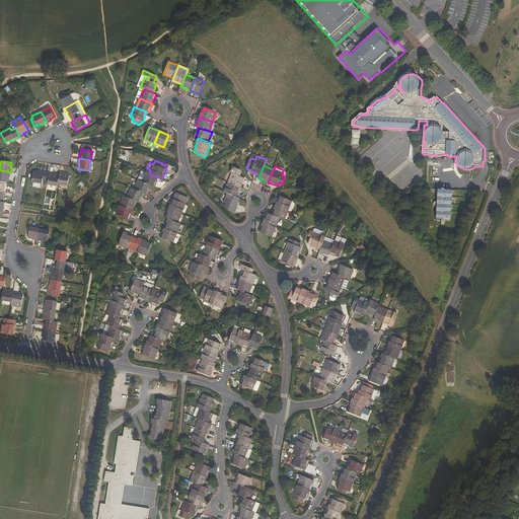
[(233,167),(231,173),(232,173),(228,182),(241,188),(244,178),(239,176),(241,171),(240,170),(233,167)]
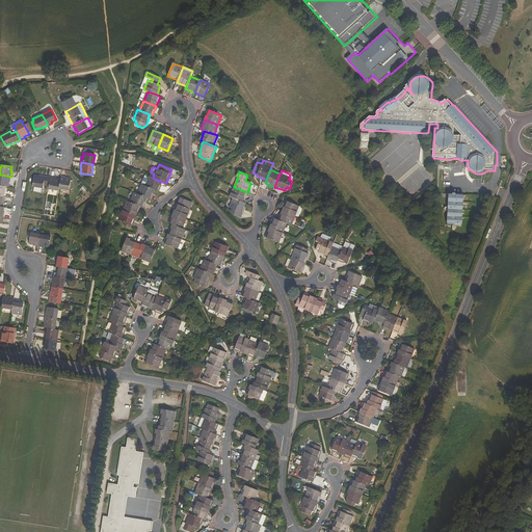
[(0,185),(5,186),(8,187),(9,182),(10,182),(11,177),(0,175),(0,185)]
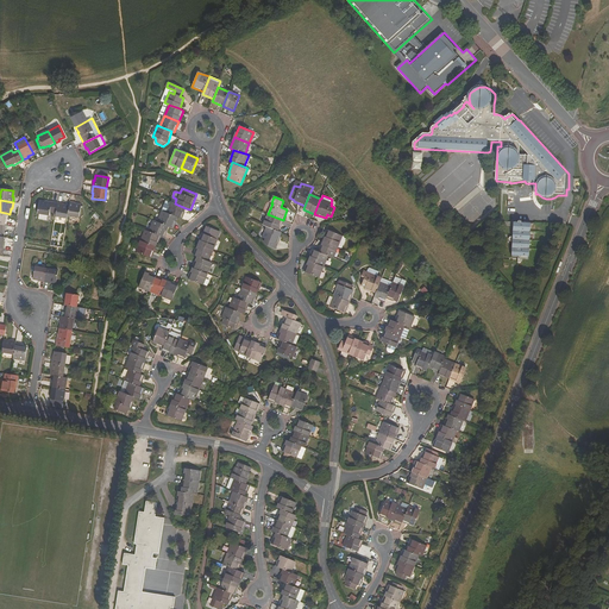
[(56,213),(57,202),(45,201),(45,202),(39,201),(37,214),(50,215),(50,213),(56,213)]
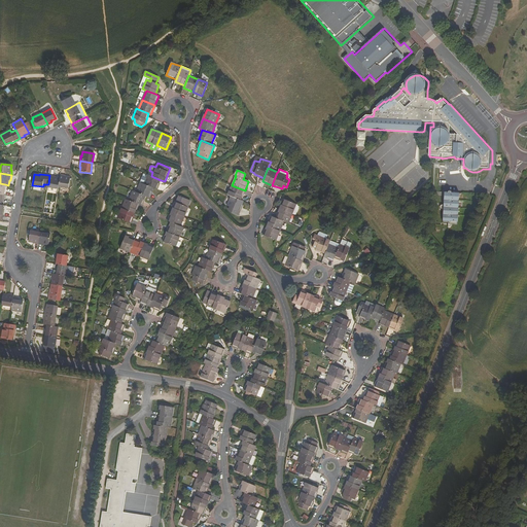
[(70,177),(66,176),(66,175),(61,174),(60,178),(59,186),(69,188),(70,177)]
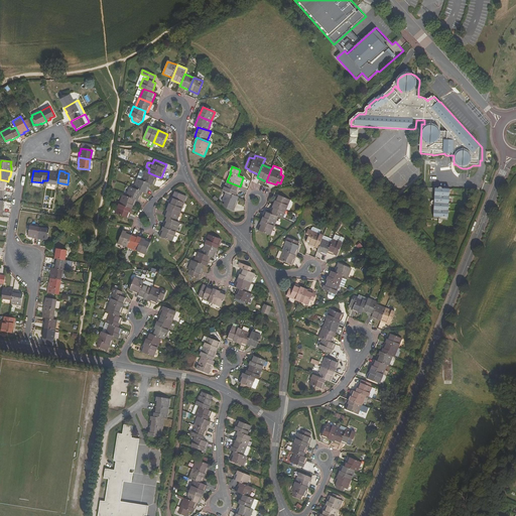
[(58,174),(53,173),(53,172),(48,171),(47,180),(46,183),(56,185),(57,182),(58,174)]
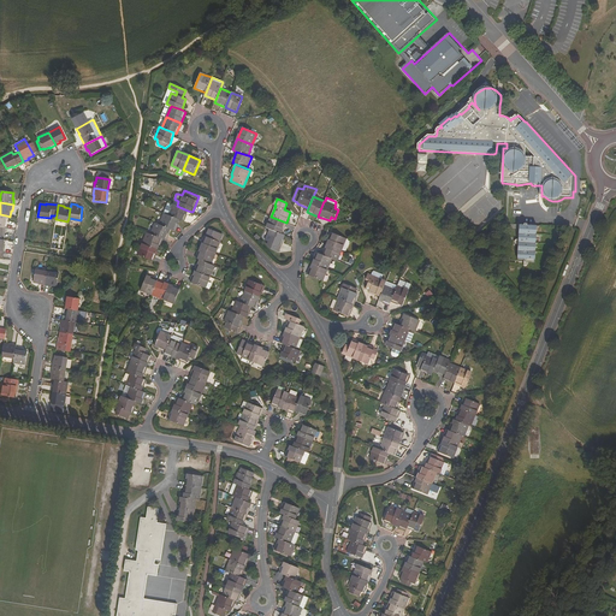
[(179,220),(183,221),(188,211),(177,206),(173,205),(169,215),(179,220)]
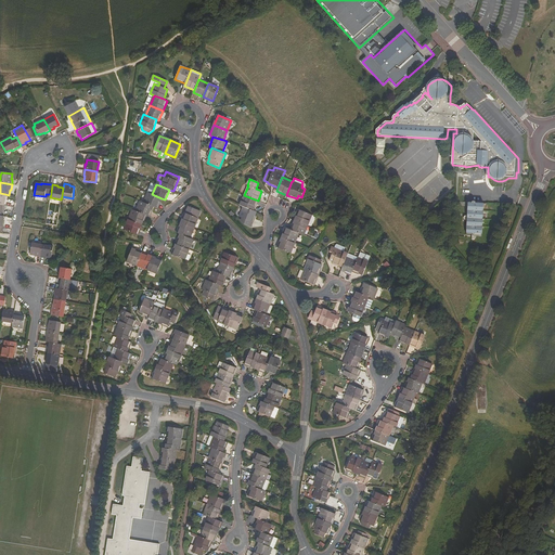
[(154,206),(157,208),(162,198),(152,194),(149,193),(144,203),(154,206)]
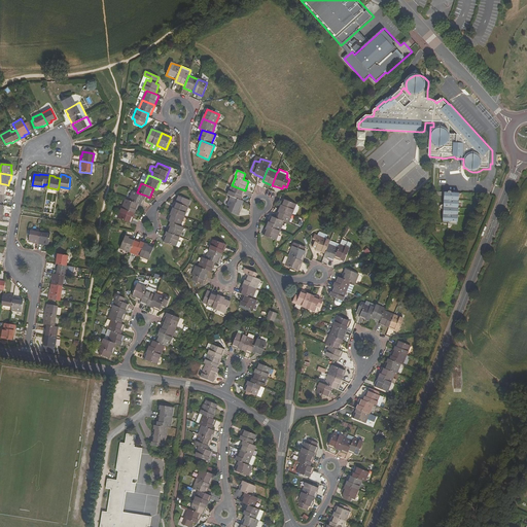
[(231,197),(241,200),(245,190),(232,185),(227,195),(231,197)]
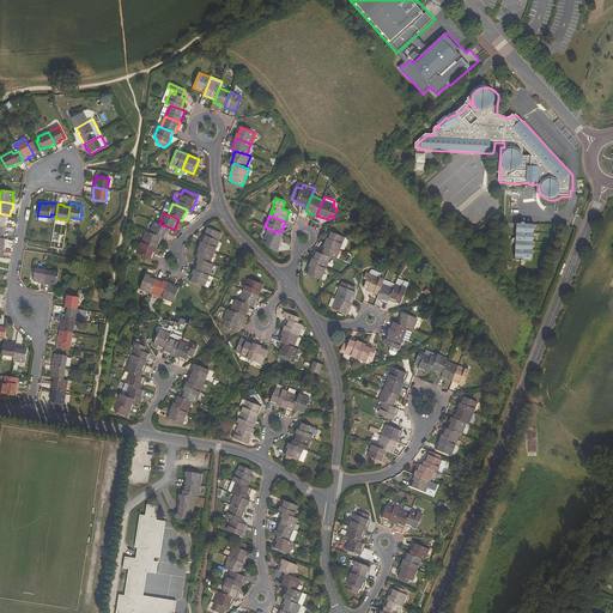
[(161,237),(165,240),(170,228),(159,224),(155,222),(151,234),(161,237)]
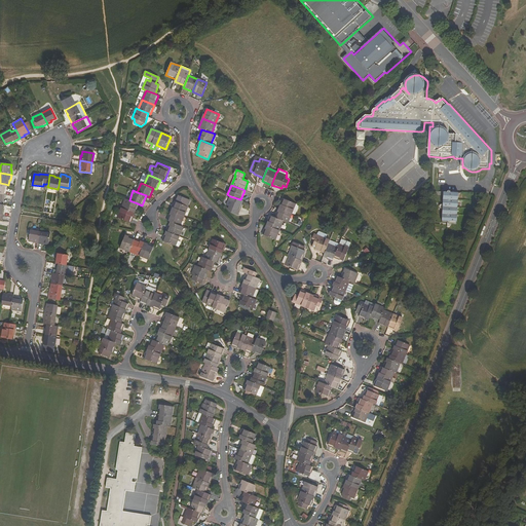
[(441,207),(441,208),(442,209),(443,210),(444,210),(444,221),(449,221),(449,227),(451,227),(452,226),(452,225),(453,223),(458,223),(460,192),(445,191),(444,203),(443,203),(442,204),(441,207)]
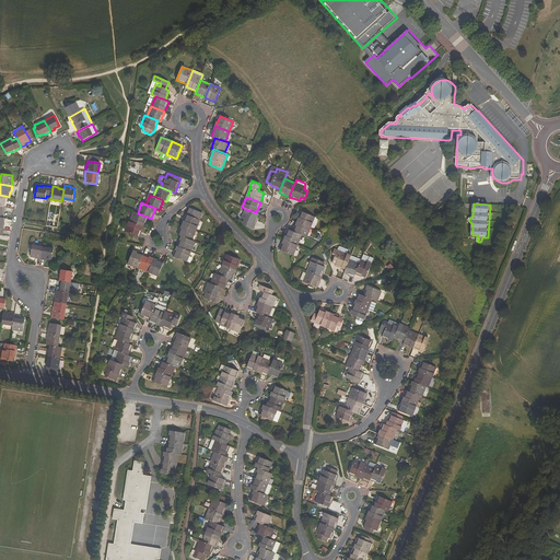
[(256,212),(245,209),(242,219),(255,224),(259,214),(256,212)]
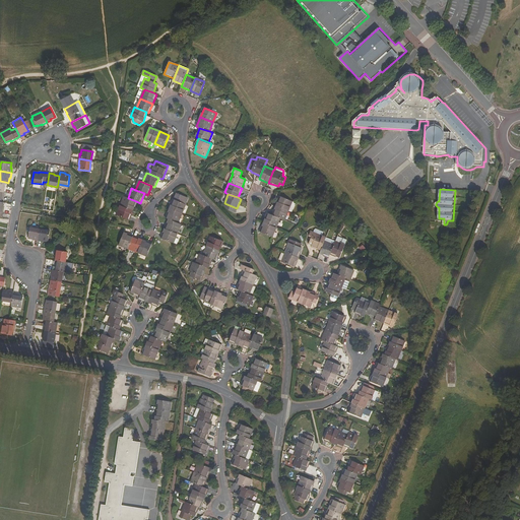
[(120,206),(132,211),(136,201),(128,198),(124,196),(120,206)]
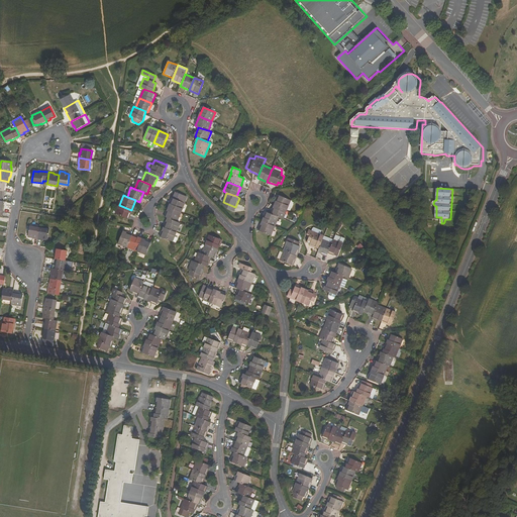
[(291,201),(279,195),(275,205),(287,210),(291,201)]
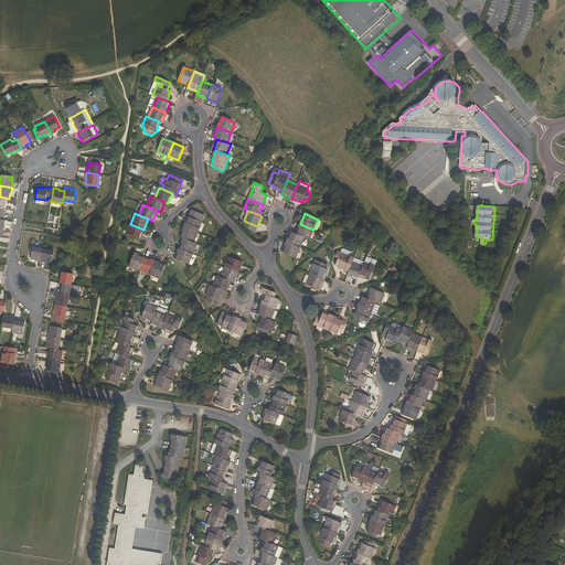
[(184,227),(198,233),(202,222),(189,216),(184,227)]
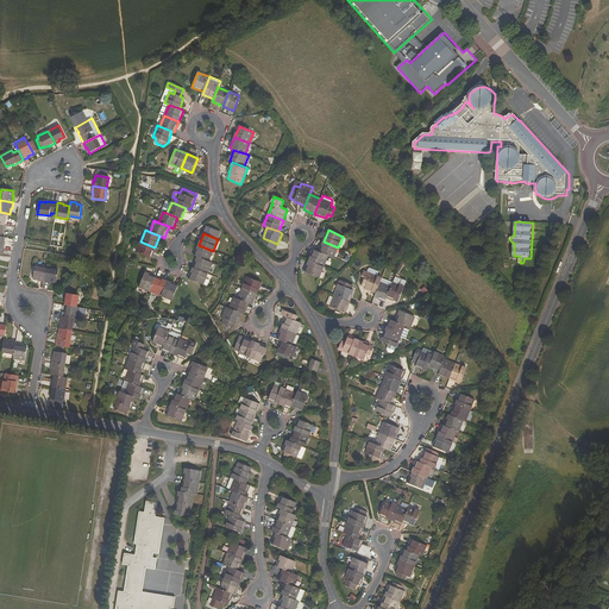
[(155,248),(140,242),(136,252),(150,258),(155,248)]
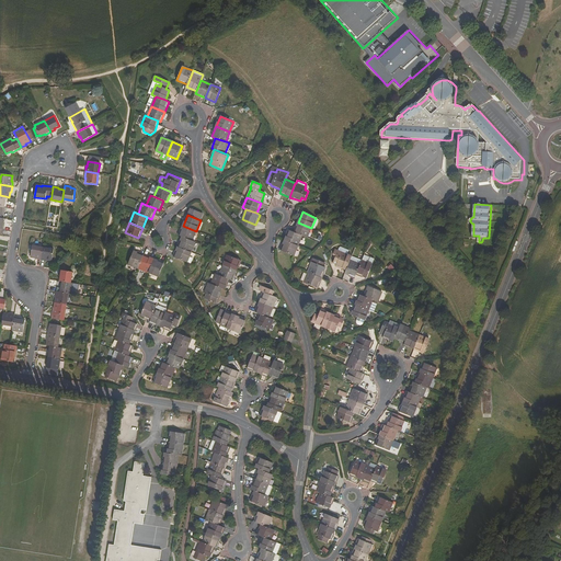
[(311,228),(298,222),(294,232),(302,236),(308,238),(311,228)]
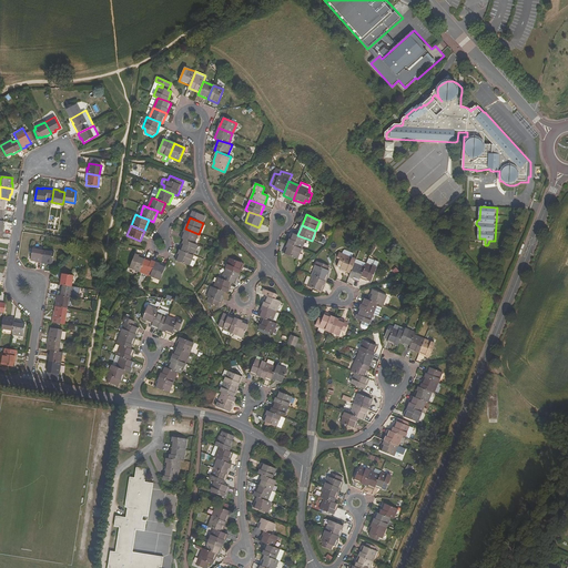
[(199,234),(185,229),(181,239),(184,240),(194,244),(199,234)]
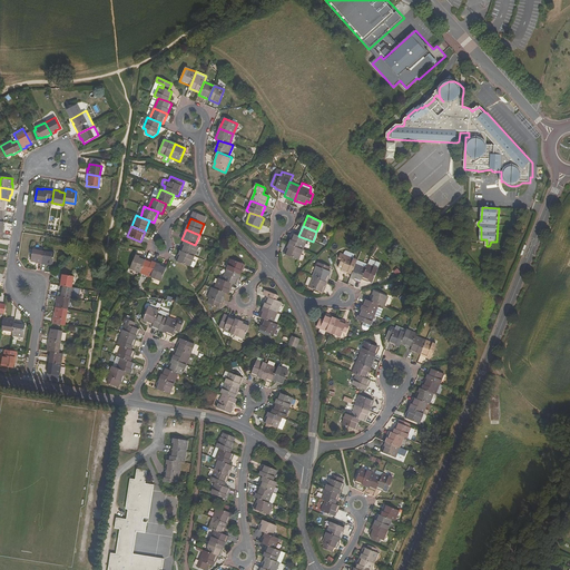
[(290,245),(303,249),(307,239),(298,236),(294,234),(290,245)]
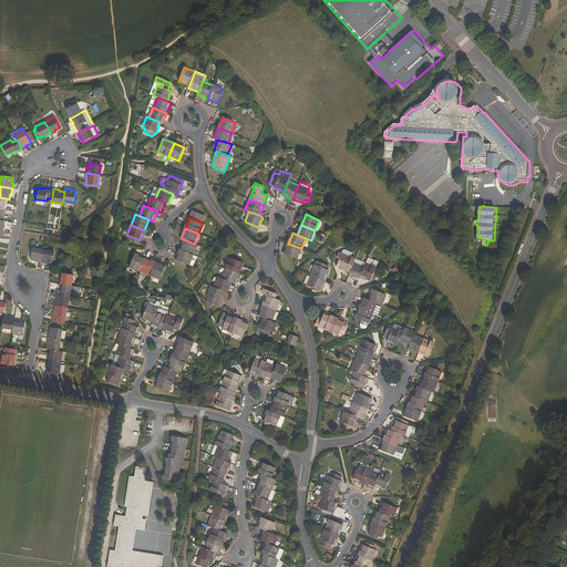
[(194,244),(184,239),(179,249),(193,255),(197,245),(194,244)]
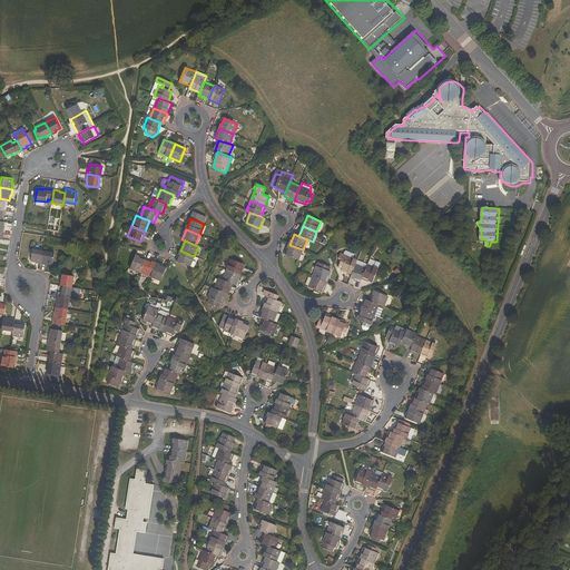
[(285,255),(298,261),(303,249),(290,245),(285,255)]
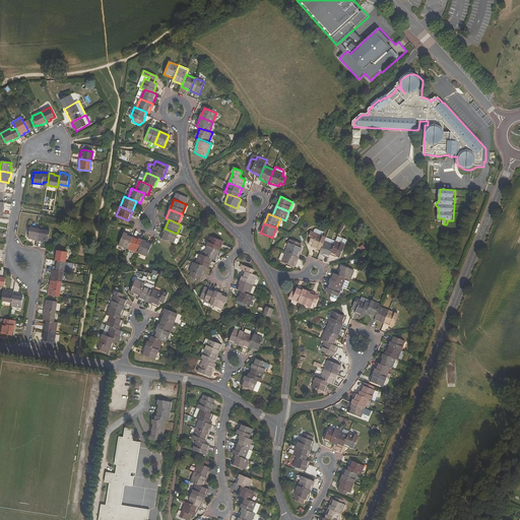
[(38,242),(40,230),(29,228),(28,239),(33,240),(33,241),(38,242)]
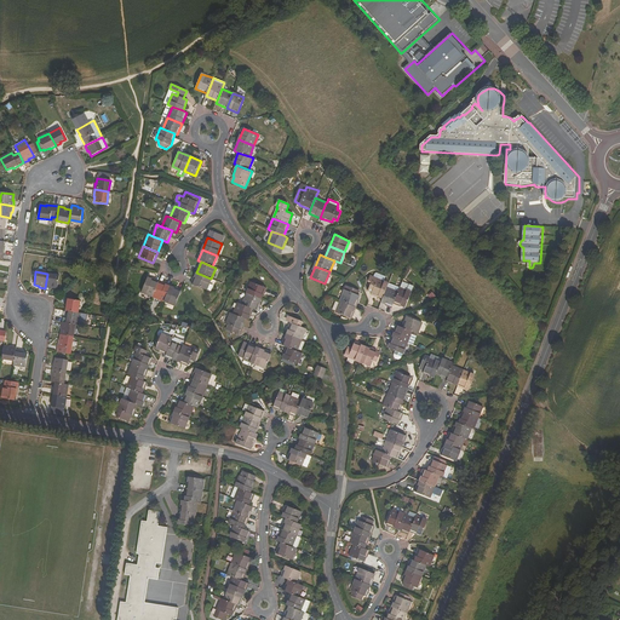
[(191,285),(206,291),(211,279),(196,273),(191,285)]
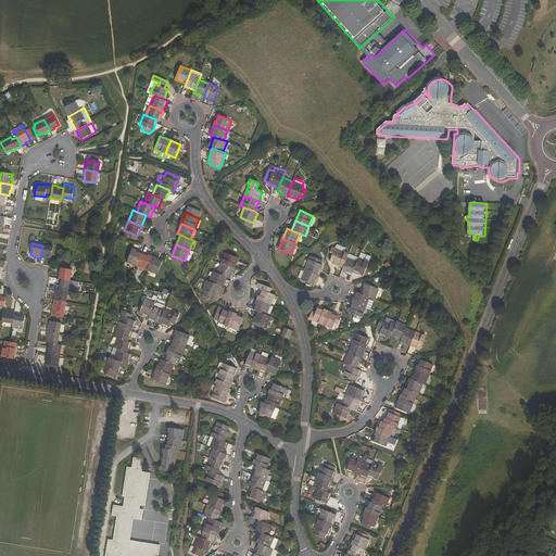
[(337,254),(333,253),(330,261),(333,263),(333,264),(343,267),(349,254),(344,253),(346,248),(337,244),(336,249),(339,250),(337,254)]
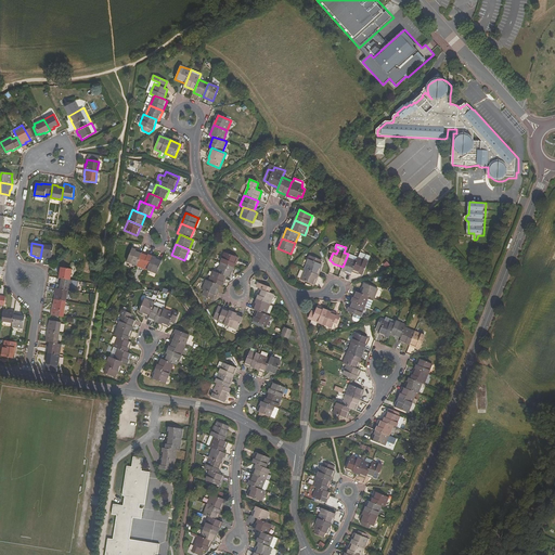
[(46,258),(46,257),(52,258),(53,246),(42,245),(40,258),(46,258)]
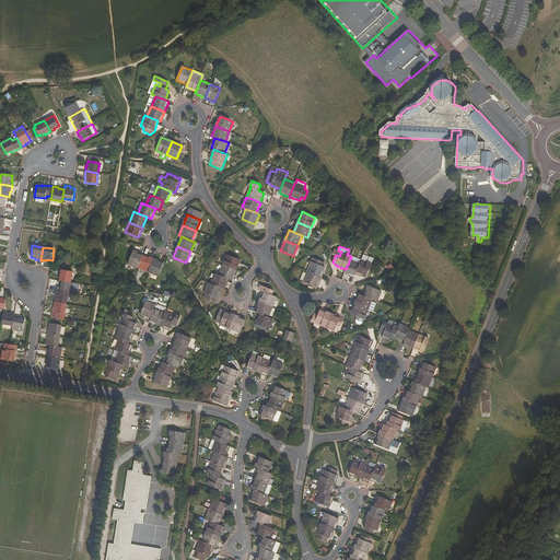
[(132,252),(128,265),(138,268),(142,255),(132,252)]
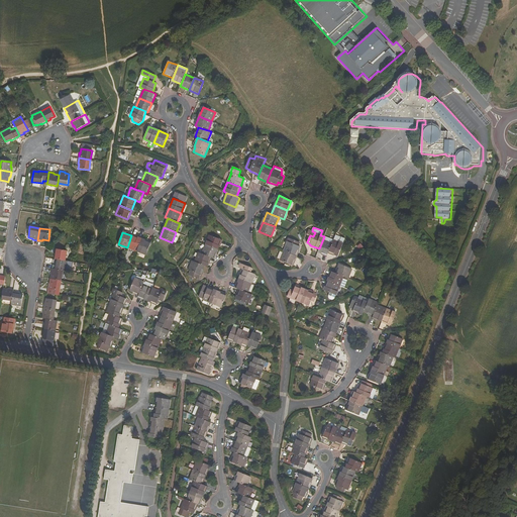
[(136,251),(141,239),(131,235),(127,247),(136,251)]
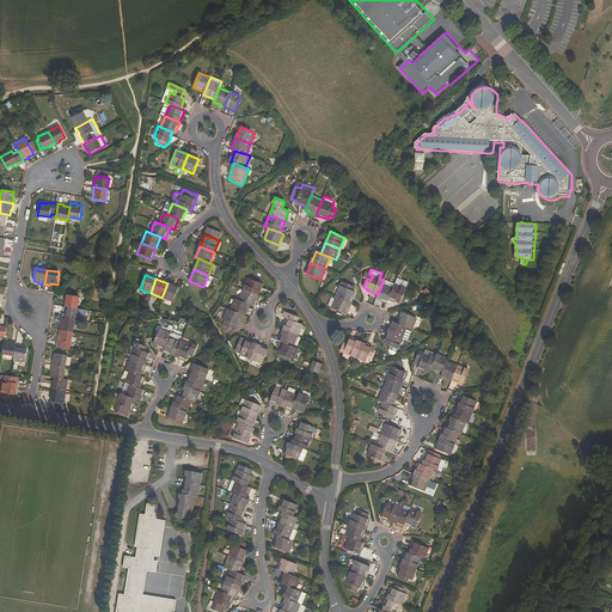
[(263,285),(248,279),(243,289),(258,295),(263,285)]
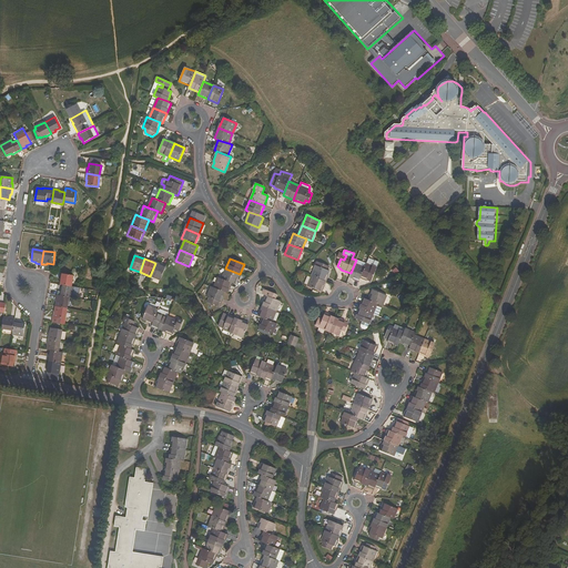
[(362,277),(372,282),(379,263),(369,259),(367,264),(362,277)]
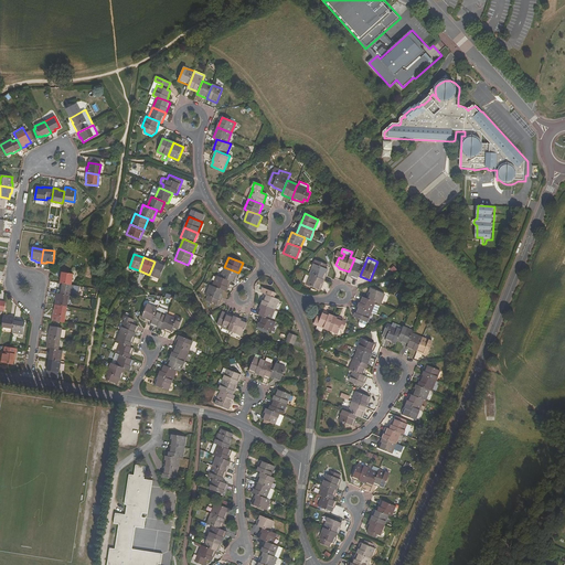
[(349,272),(348,276),(358,280),(360,276),(365,263),(354,258),(349,272)]
